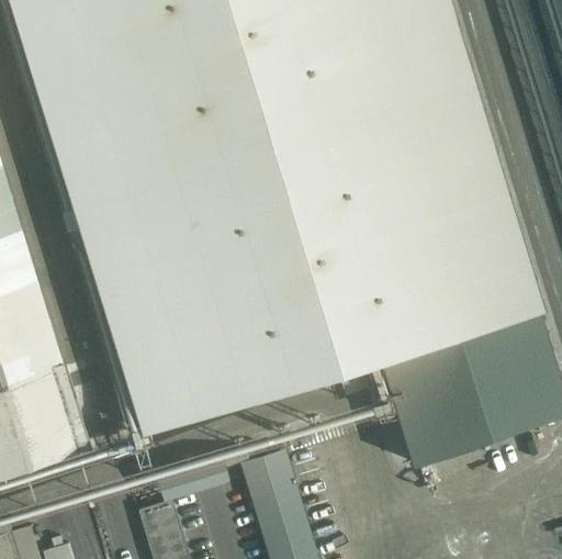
[(0,0),(0,30),(37,151),(175,109),(141,0),(0,0)]
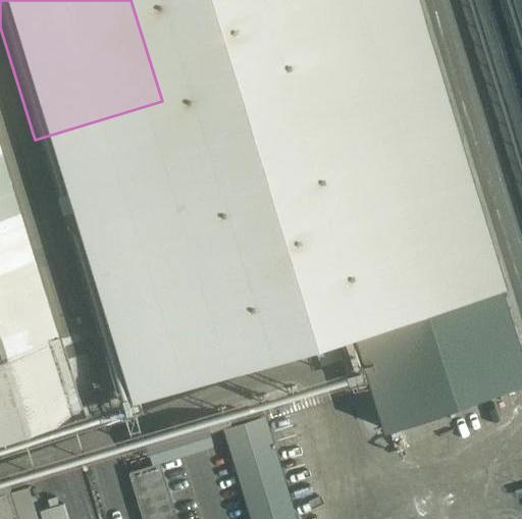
[(0,274),(36,264),(0,148),(0,274)]
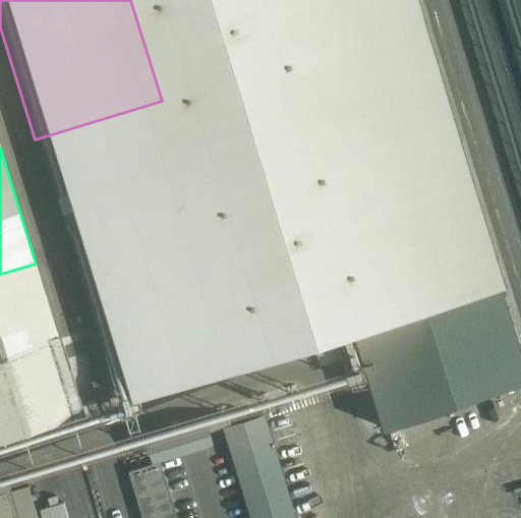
[(217,303),(195,232),(180,237),(180,236),(97,263),(98,263),(82,268),(104,338),(119,333),(119,334),(203,307),(217,303)]
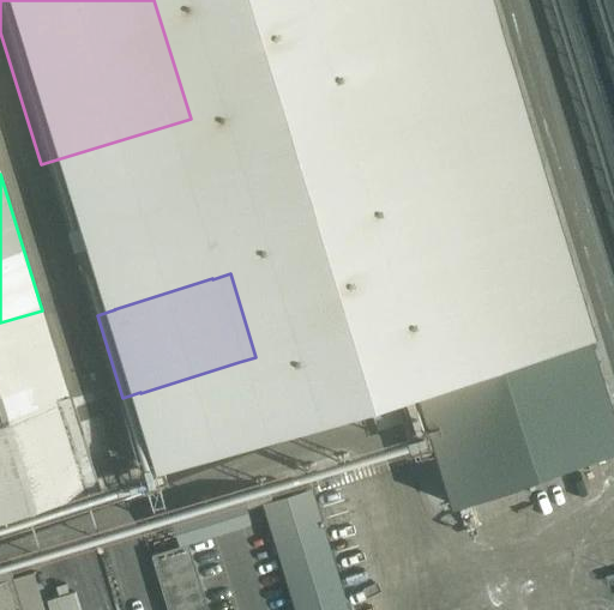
[(0,523),(101,493),(60,363),(0,381),(0,523)]
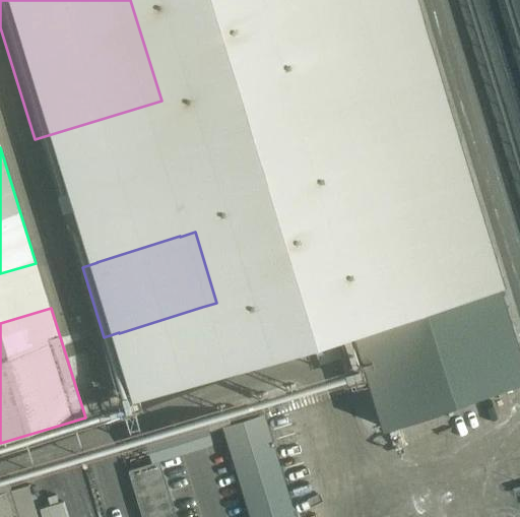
[(295,516),(263,415),(247,421),(245,413),(207,425),(206,425),(146,444),(152,463),(213,445),(209,433),(223,428),(250,516),(295,516)]
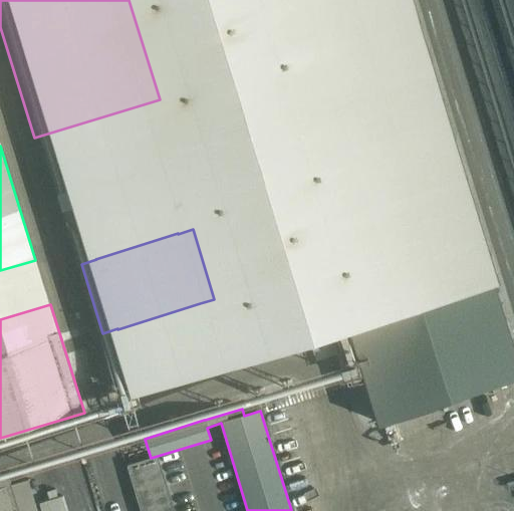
[(213,510),(194,447),(162,457),(178,510),(174,510),(159,459),(157,460),(157,459),(127,469),(141,510),(213,510)]
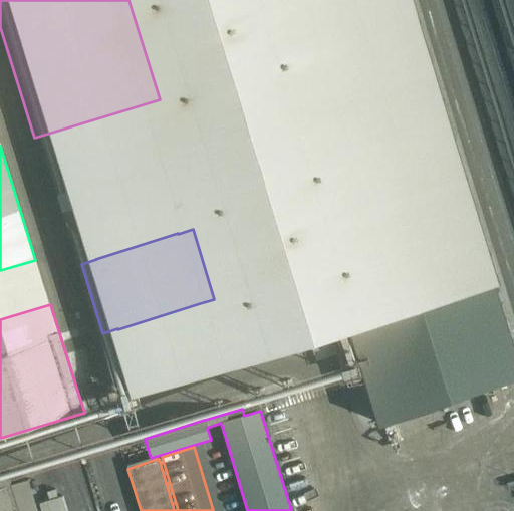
[(37,510),(28,482),(12,487),(8,477),(0,479),(0,510),(37,510)]
